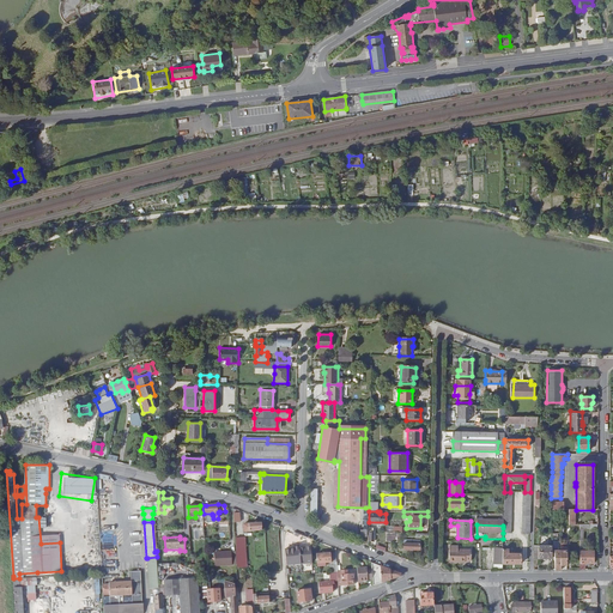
[(244,538),(235,538),(236,551),(237,564),(237,568),(247,568),(244,538)]
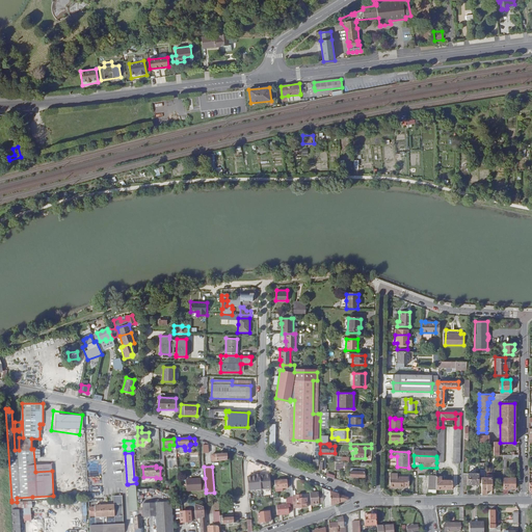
[(485,471),(483,471),(483,476),(484,476),(484,477),(478,477),(478,482),(481,482),(481,495),(487,495),(486,471),(486,470),(485,470),(485,471)]
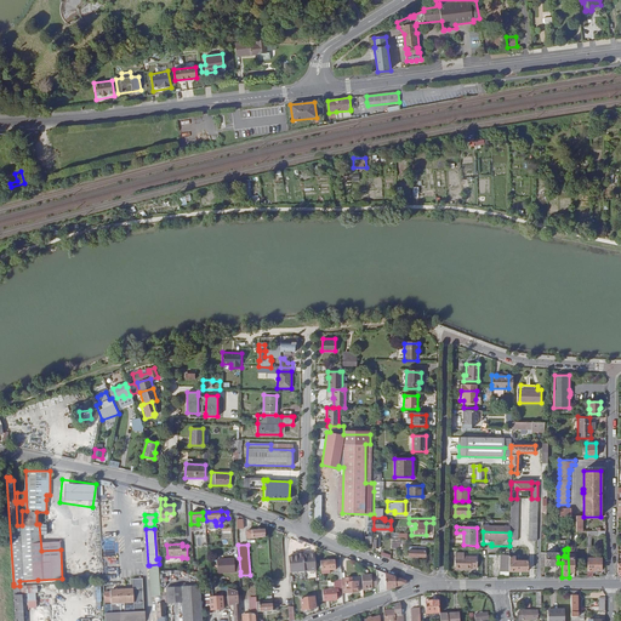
[(460,569),(467,569),(467,568),(471,568),(477,568),(477,557),(463,556),(463,552),(455,552),(455,568),(460,568),(460,569)]
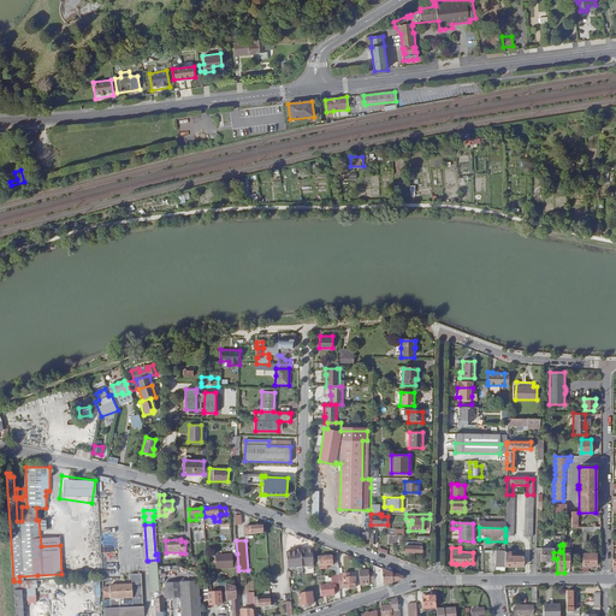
[(554,548),(542,548),(542,549),(542,554),(542,561),(554,561),(554,558),(554,552),(554,548)]
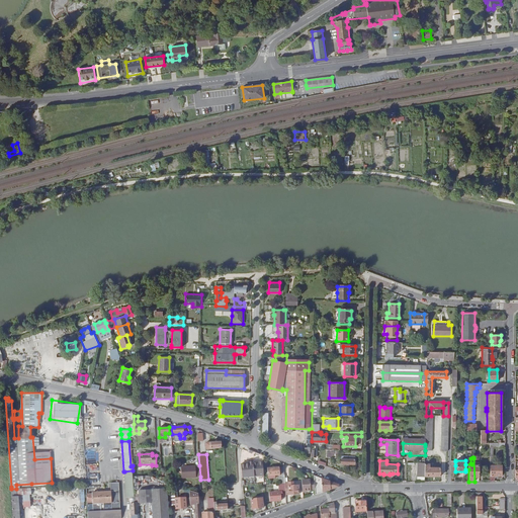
[(264,476),(262,461),(253,462),(253,461),(249,462),(249,463),(241,464),(242,478),(264,476)]
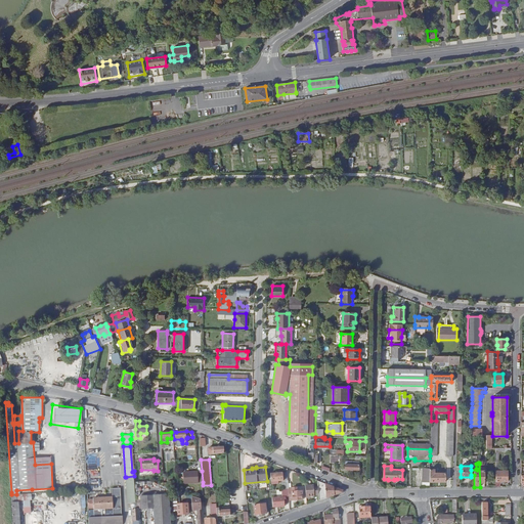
[(495,486),(499,486),(499,481),(508,481),(508,471),(500,471),(500,467),(499,467),(495,467),(495,486)]
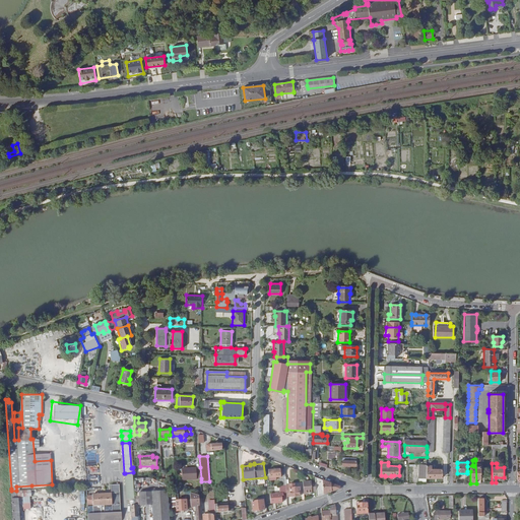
[(427,475),(427,478),(442,477),(442,470),(435,469),(435,468),(433,468),(433,469),(431,469),(431,465),(427,466),(427,468),(427,471),(427,475)]
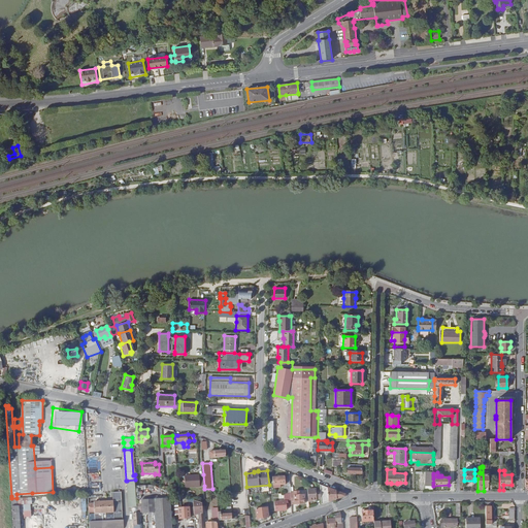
[(204,486),(203,474),(185,476),(185,481),(185,484),(185,487),(204,486)]
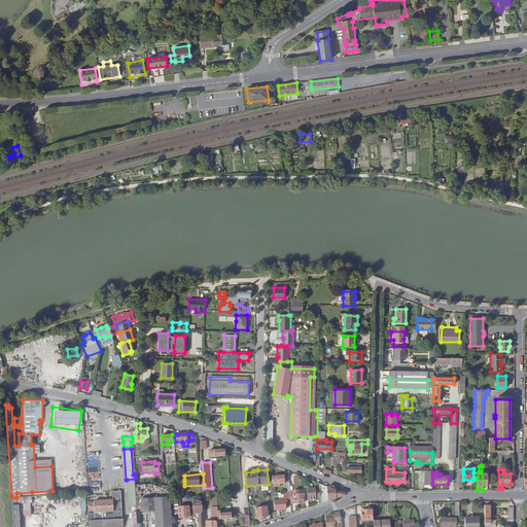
[(289,483),(289,475),(272,476),(273,484),(289,483)]
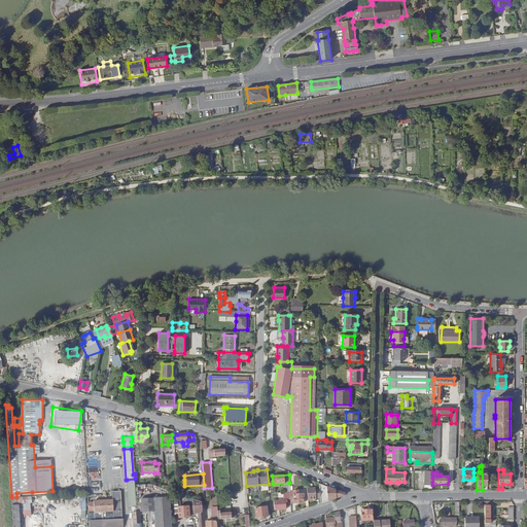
[(136,499),(135,485),(135,479),(127,480),(129,505),(137,505),(136,499)]
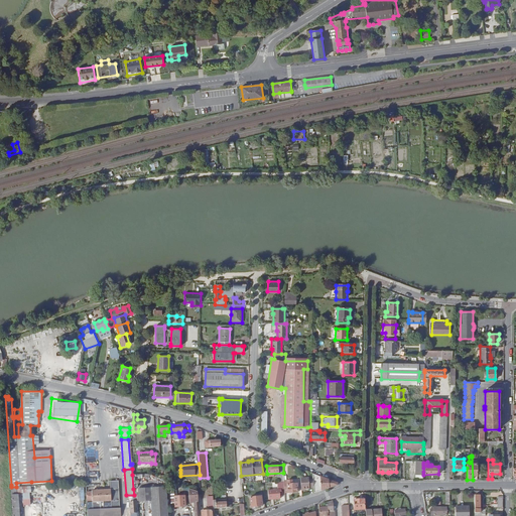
[(318,480),(318,476),(312,474),(313,480),(313,488),(313,493),(337,485),(337,483),(326,479),(320,476),(320,480),(318,480)]
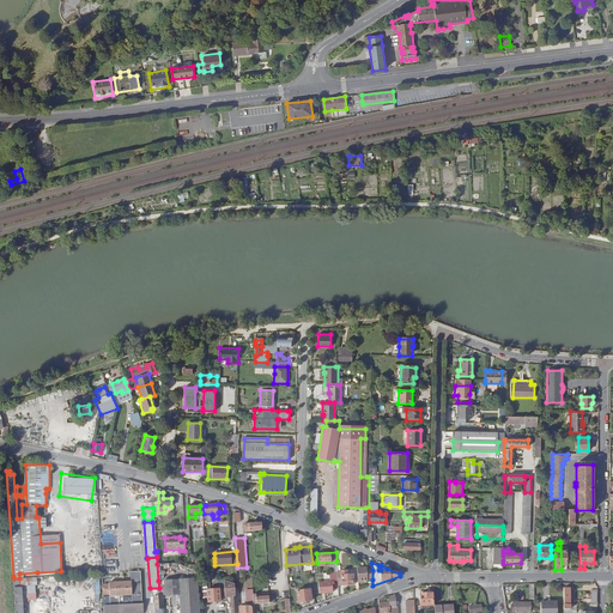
[(372,580),(372,570),(366,570),(366,568),(357,569),(357,582),(368,581),(368,580),(372,580)]
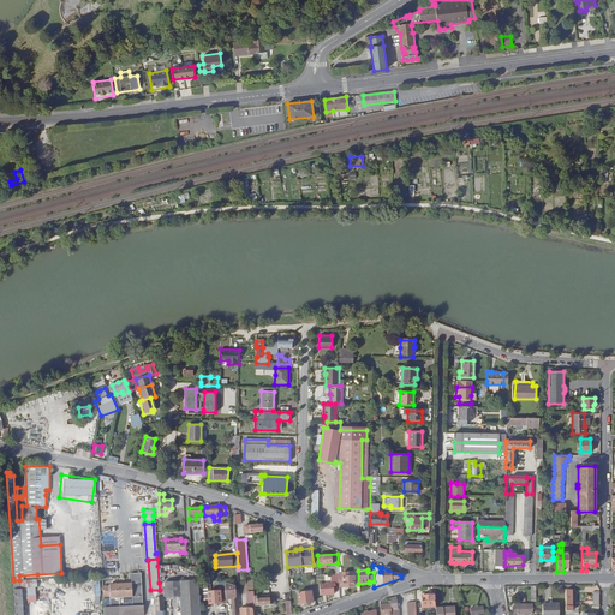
[(141,573),(131,573),(132,583),(109,584),(109,586),(102,586),(103,614),(121,614),(123,614),(144,614),(144,605),(143,605),(141,573)]
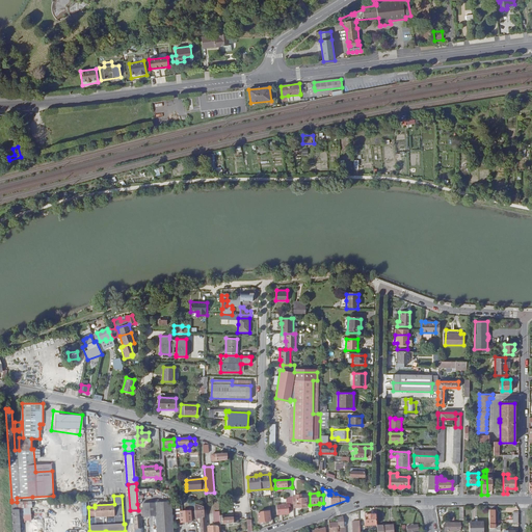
[(293,505),(294,508),(307,508),(307,499),(296,499),(296,496),(293,496),(293,499),(293,500),(293,505)]
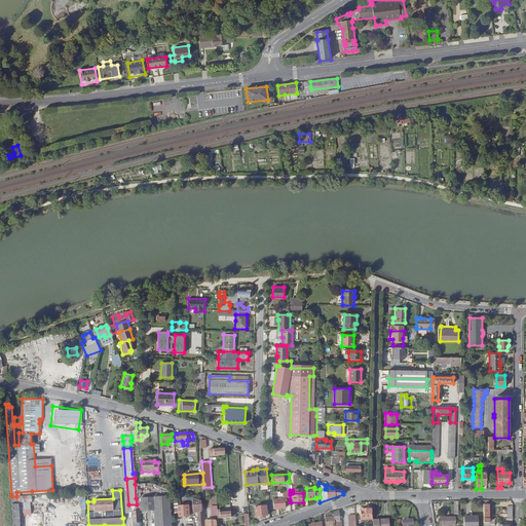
[(287,499),(290,499),(290,494),(286,494),(284,494),(285,499),(284,499),(273,499),(274,509),(286,509),(286,502),(287,502),(287,499)]
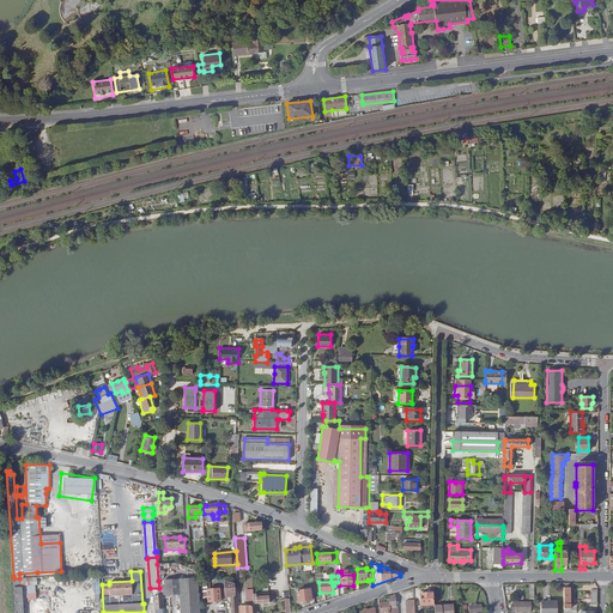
[(199,612),(198,578),(180,580),(181,595),(181,612),(199,612)]
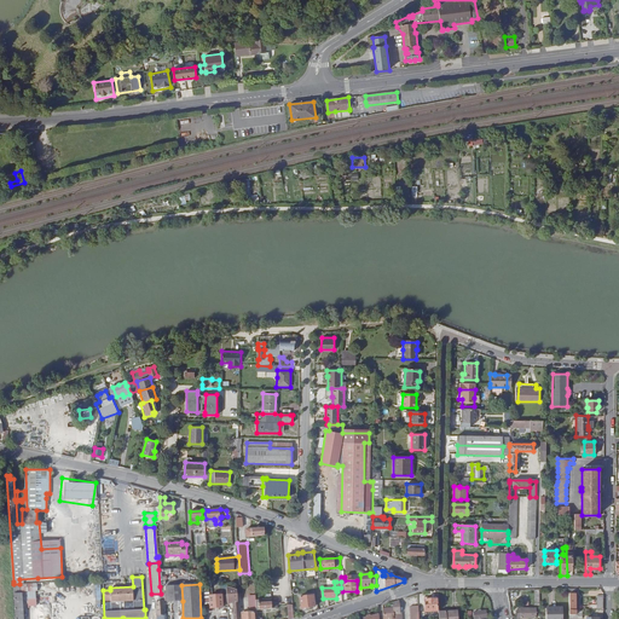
[(181,585),(166,586),(167,601),(168,601),(183,601),(181,585)]
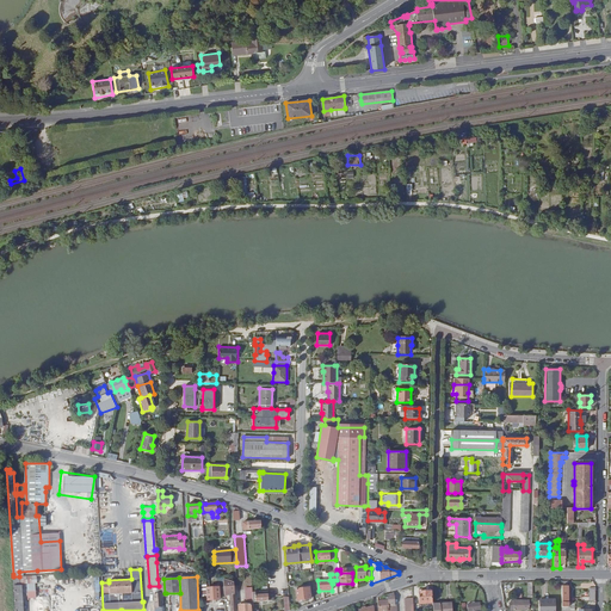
[(230,610),(235,610),(234,581),(223,578),(223,587),(224,594),(230,594),(230,610)]
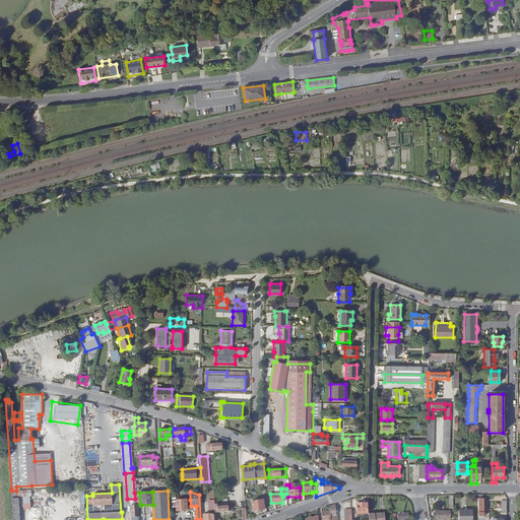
[(478,495),(478,519),(489,519),(489,513),(485,513),(483,513),(483,506),(483,501),(483,498),(482,498),(482,495),(478,495)]
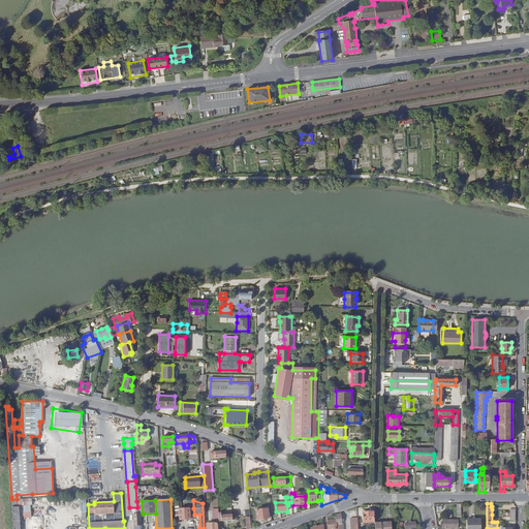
[(175,509),(176,520),(190,520),(190,516),(194,516),(194,515),(193,508),(175,509)]
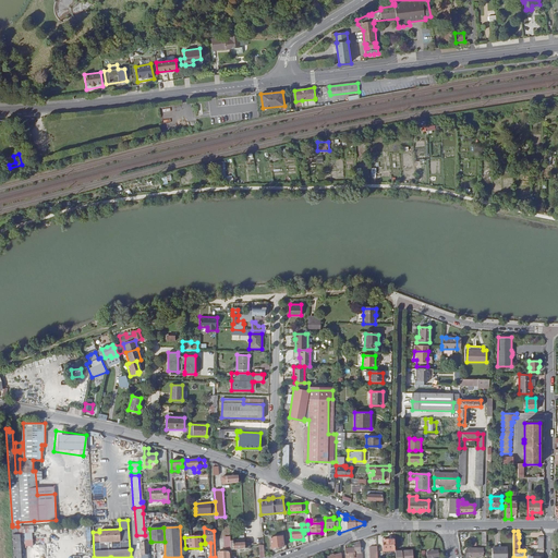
[(270,537),(271,548),(283,547),(282,536),(270,537)]
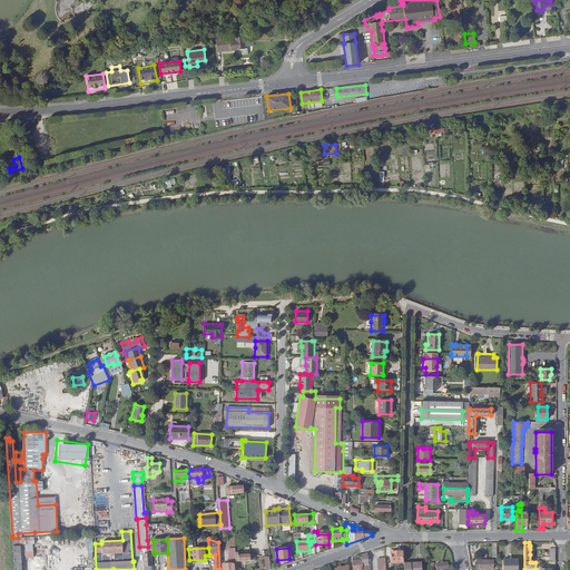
[(404,563),(404,560),(403,561),(402,551),(391,552),(391,563),(392,563),(392,564),(404,564),(404,563)]
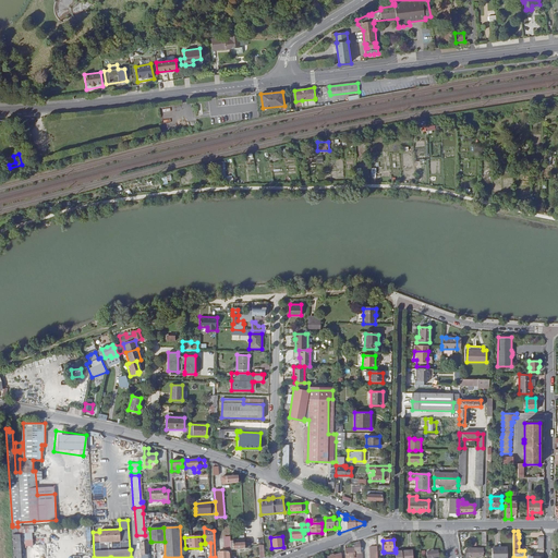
[(231,548),(231,550),(250,549),(250,543),(245,543),(233,543),(233,541),(230,541),(231,548)]
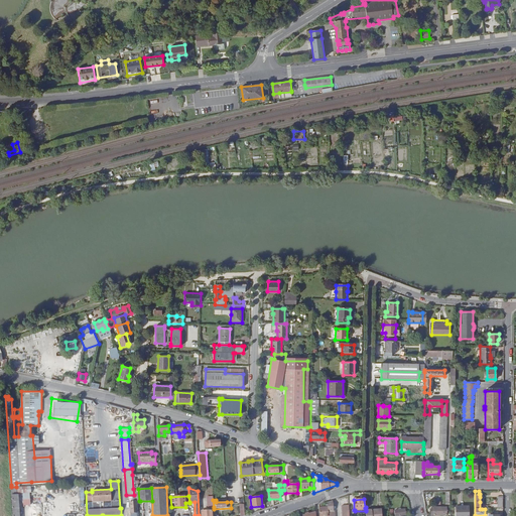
[(319,511),(315,511),(315,515),(328,515),(329,515),(329,511),(329,506),(319,507),(319,511)]
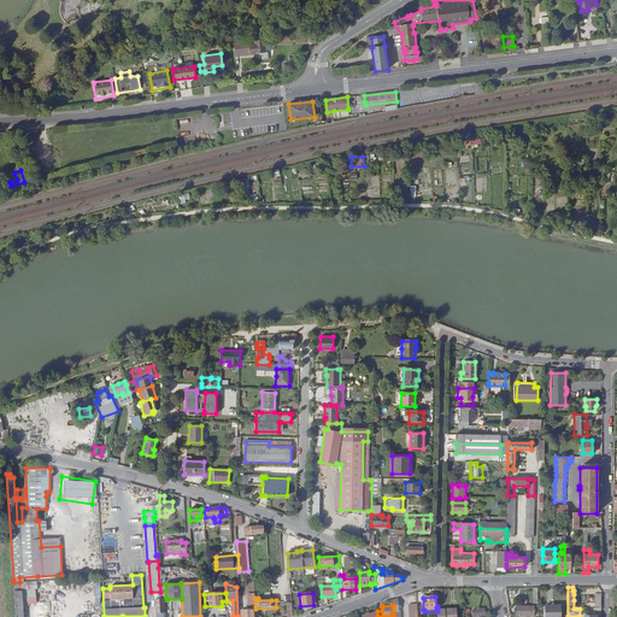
[(559,616),(560,606),(545,606),(544,616),(559,616)]
